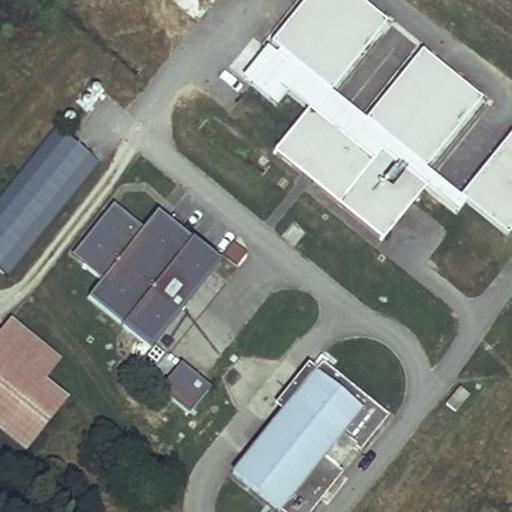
[(396,21),(369,0),(301,0),(239,77),(278,108),(290,93),(313,112),(281,152),(307,174),(385,236),(426,186),(459,212),(467,202),(509,235),(511,231),(511,135),(465,195),(431,168),(488,98),(422,45),(369,111),(341,89),(396,21)]
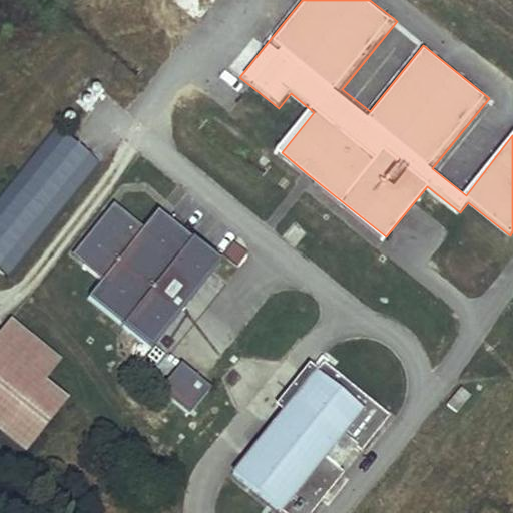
[(52,129),(0,192),(0,278),(9,286),(101,166),(52,129)]
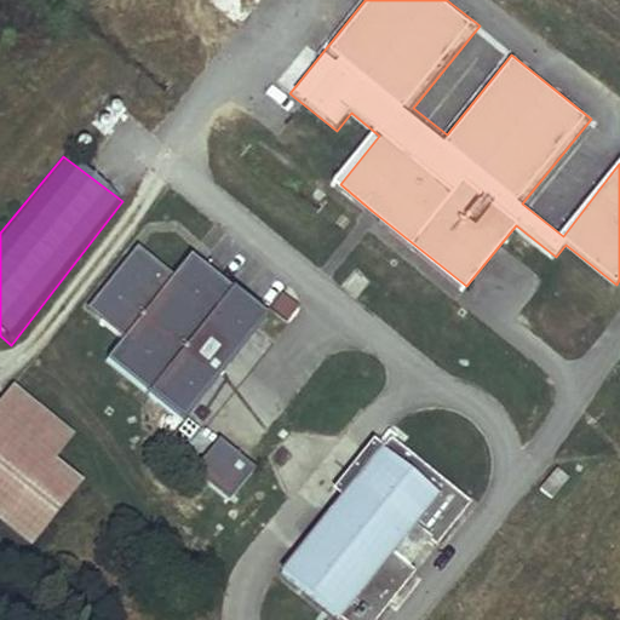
[(268,315),(193,253),(174,274),(139,245),(85,309),(124,342),(107,362),(178,422),(268,315)]
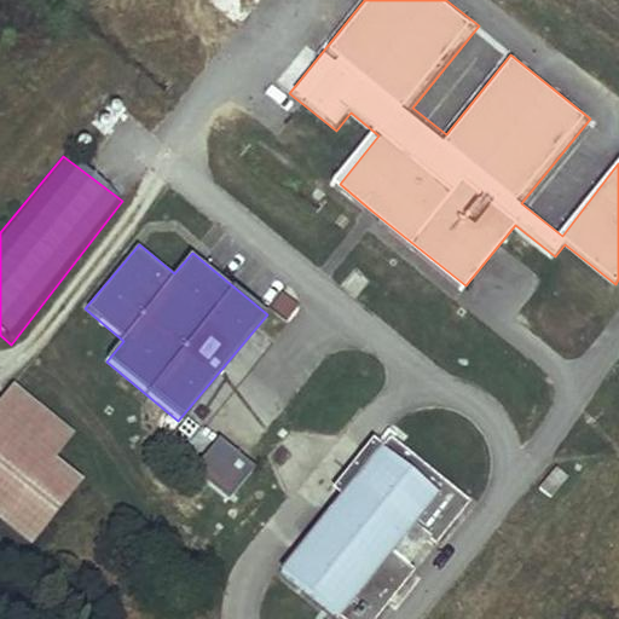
[(0,400),(0,524),(30,548),(80,484),(56,466),(79,434),(13,383),(0,400)]
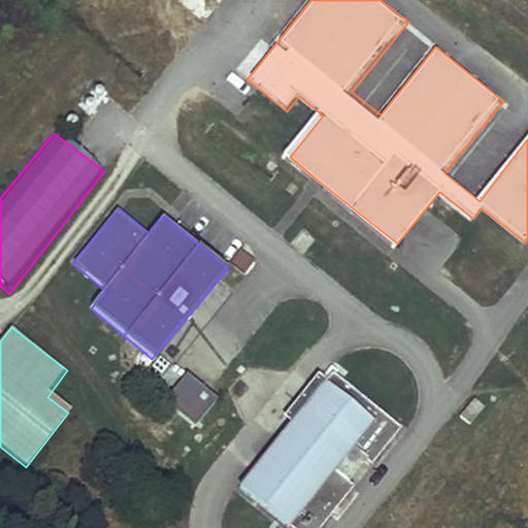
[(330,374),(237,488),(286,527),(319,527),(352,488),(347,484),(331,471),(349,451),(363,462),(368,466),(398,429),(330,374)]
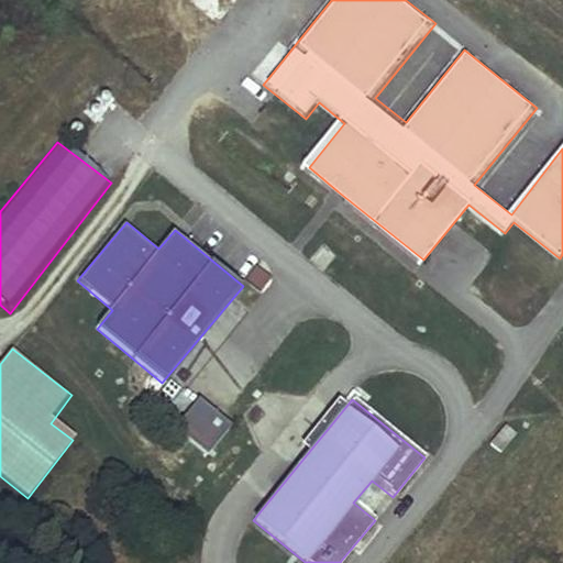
[(197,401),(175,430),(209,460),(232,429),(197,401)]
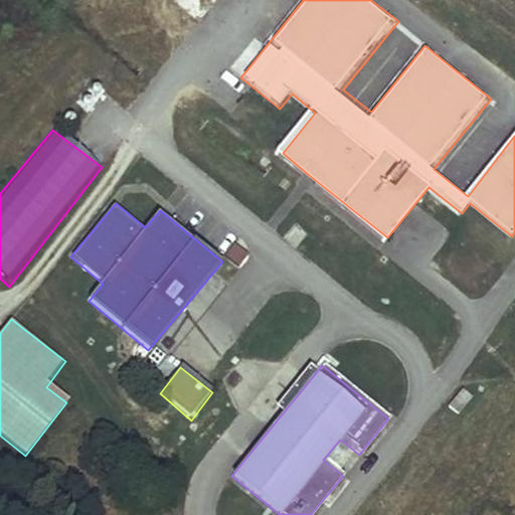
[(461,390),(447,407),(457,415),(470,398),(461,390)]
